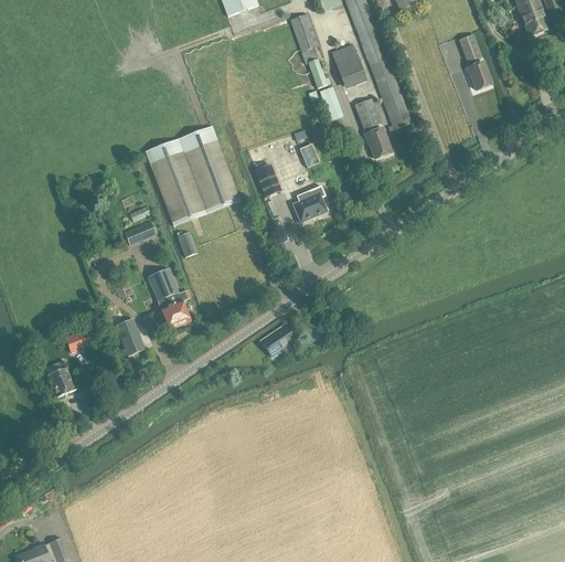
[(221,0),(227,16),(258,3),(256,0),(221,0)]
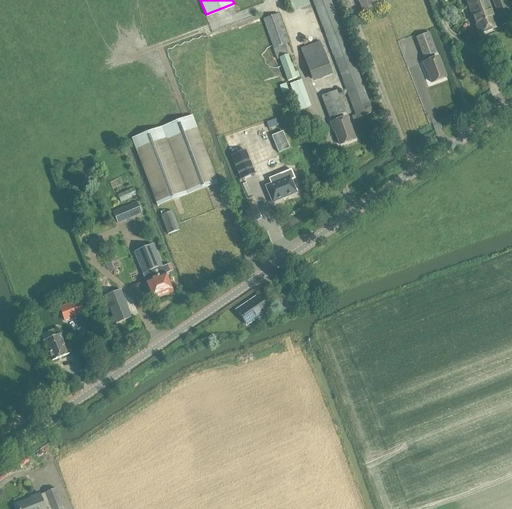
[(312,0),(318,14),(357,117),(373,111),(331,0),(312,0)]
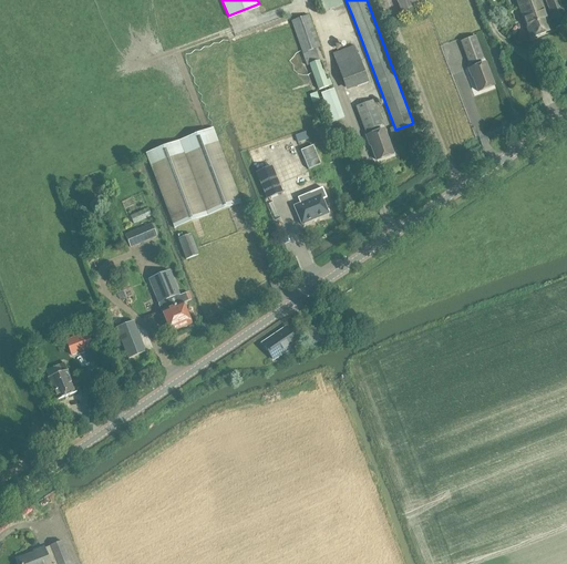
[(397,0),(401,11),(425,2),(424,0),(397,0)]
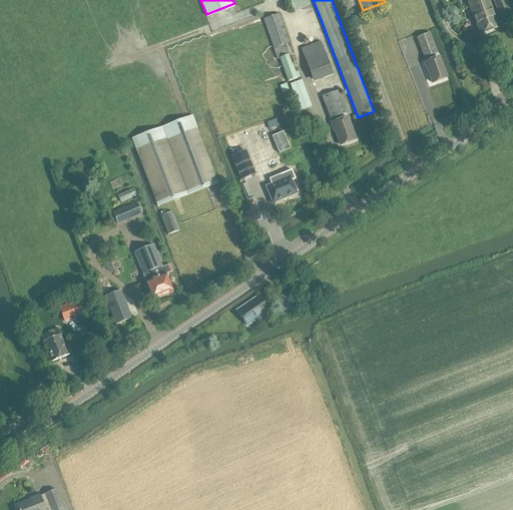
[(467,0),(479,32),(498,25),(488,0),(467,0)]
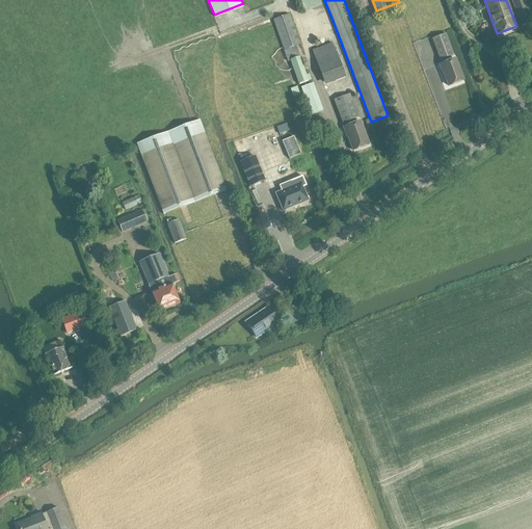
[(512,0),(522,24),(531,20),(526,4),(531,1),(531,0),(512,0)]
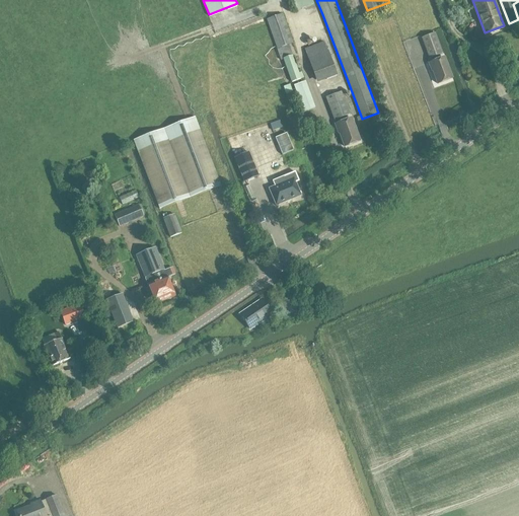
[(277,47),(280,57),(283,57),(291,80),(301,76),(303,75),(301,70),(298,70),(292,53),(289,43),(293,41),(282,11),(266,17),(277,47)]
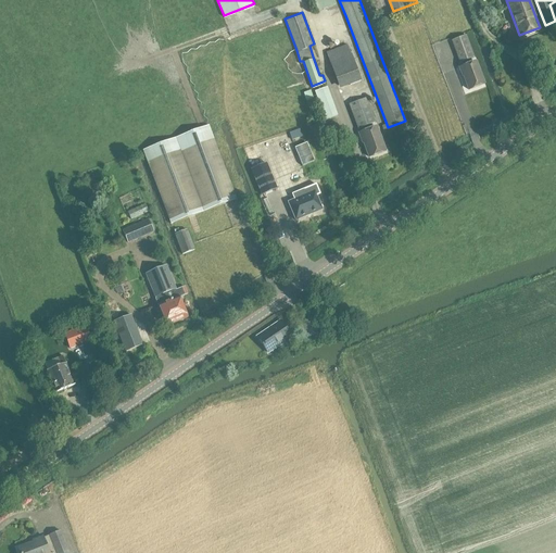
[(459,61),(475,54),(466,33),(451,38),(459,61)]
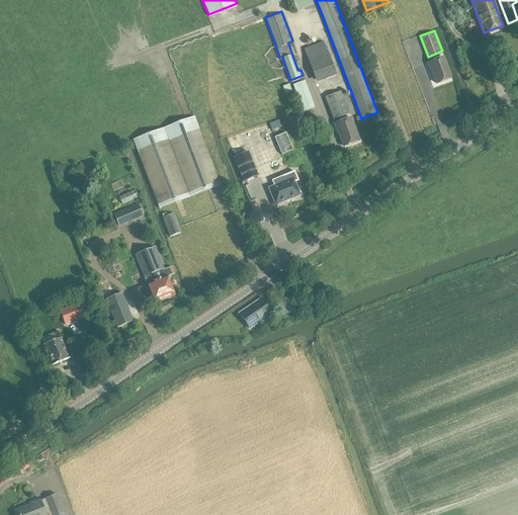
[(326,48),(323,39),(304,47),(316,81),(336,73),(327,48),(326,48)]
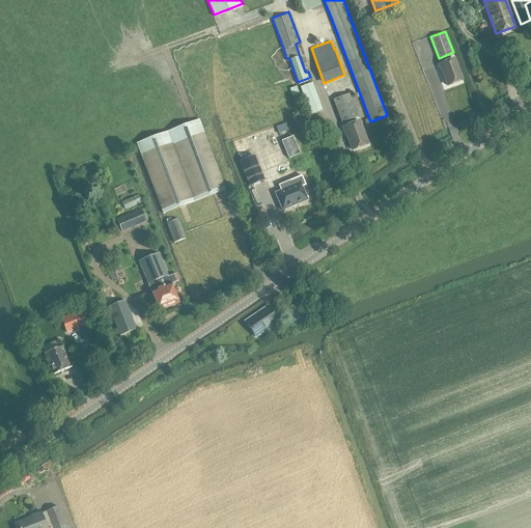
[(463,78),(454,56),(438,61),(441,68),(442,68),(447,84),(463,78)]
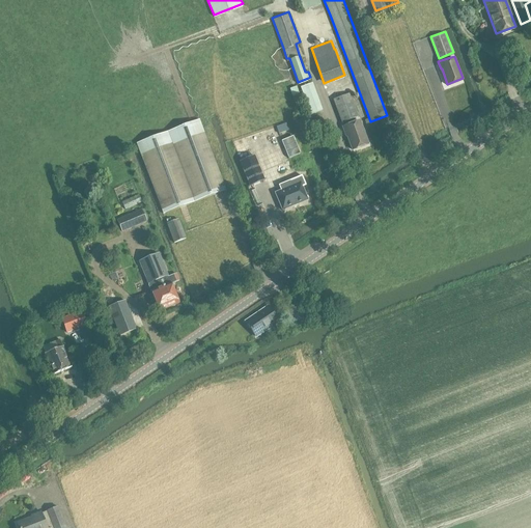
[(310,112),(322,108),(312,80),(300,85),(310,112)]
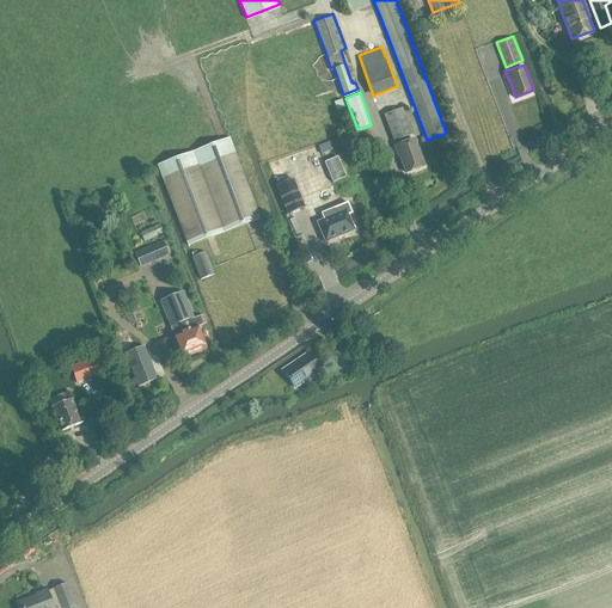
[(393,139),(412,131),(402,105),(384,112),(393,139)]
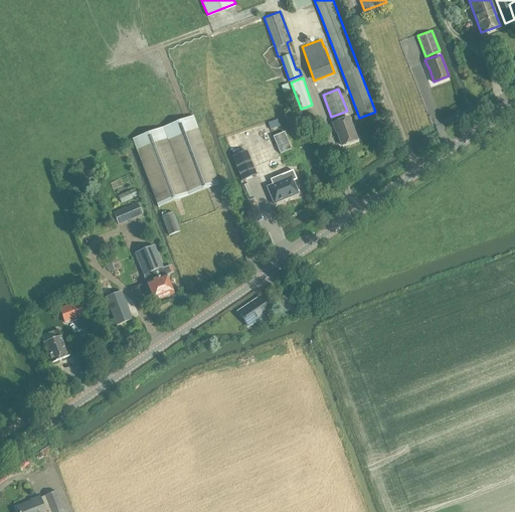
[(158,205),(209,185),(219,182),(193,114),(132,137),(158,205)]
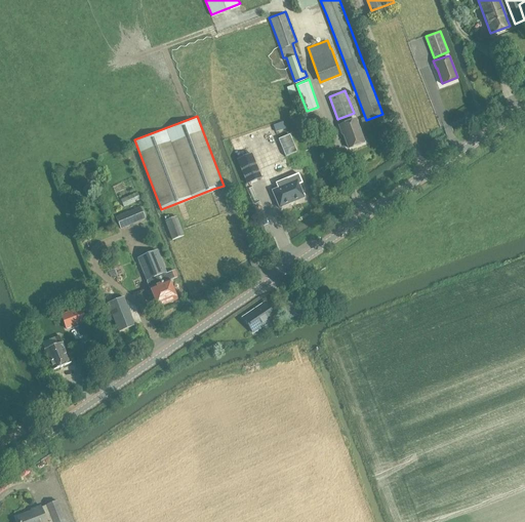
[(364,141),(355,117),(338,123),(341,130),(342,130),(348,146),(364,141)]
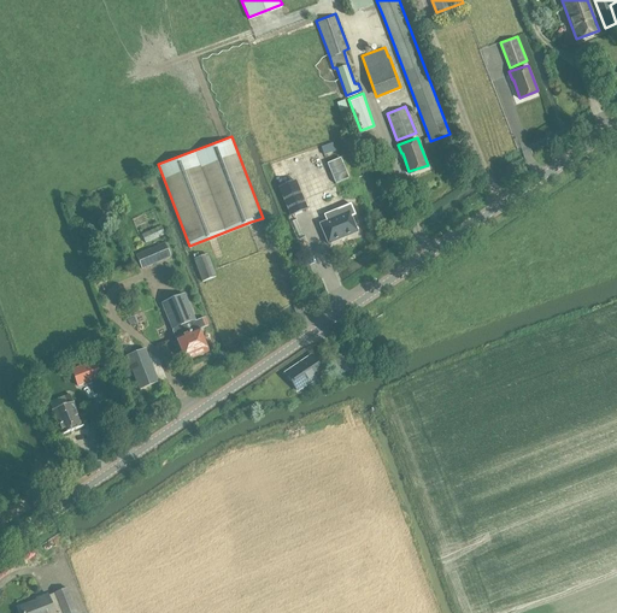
[(280,180),(294,174),(286,154),(271,160),(280,180)]
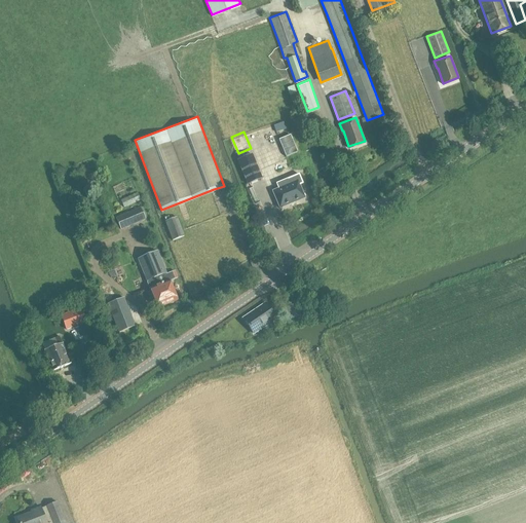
[(290,133),(278,138),(286,154),(297,150),(290,133)]
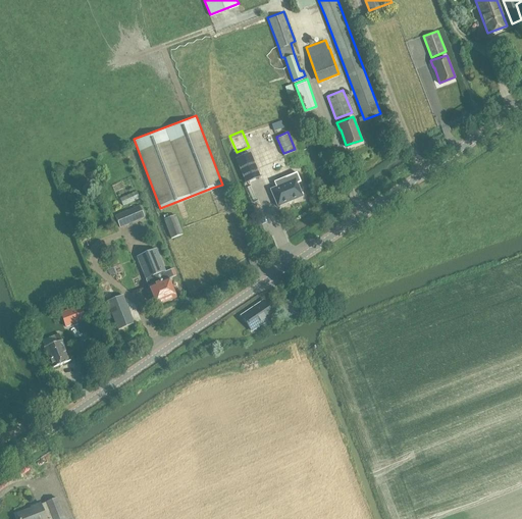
[(246,180),(260,174),(250,151),(236,157),(246,180)]
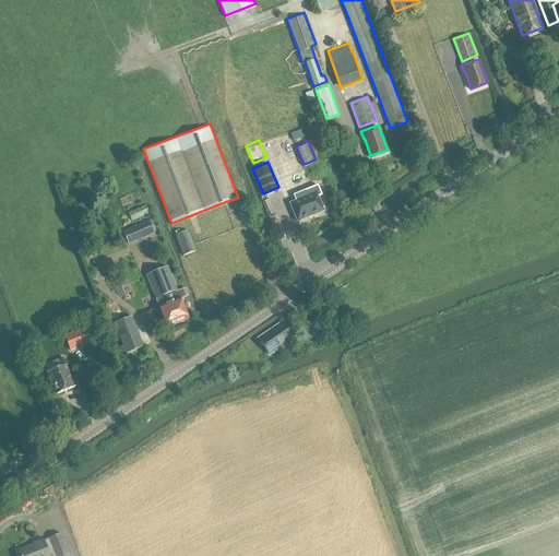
[(295,199),(289,201),(297,219),(323,208),(318,194),(322,192),(318,182),(305,188),(307,193),(295,199)]
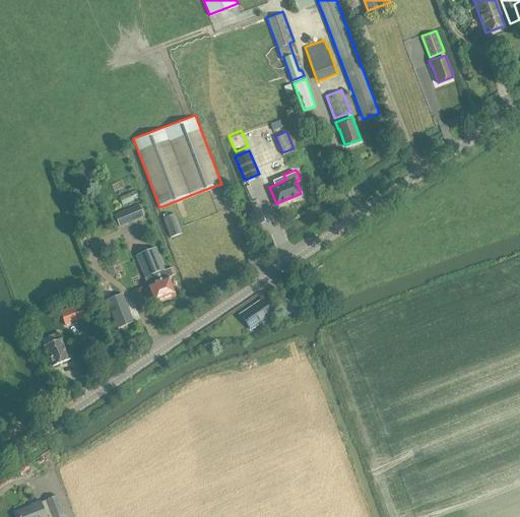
[(122,202),(138,195),(135,188),(119,196),(122,202)]
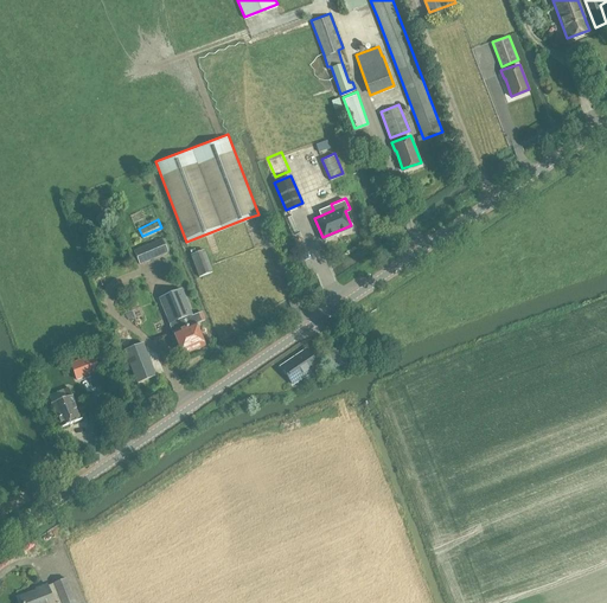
[(154,235),(122,247),(129,265),(161,252),(154,235)]
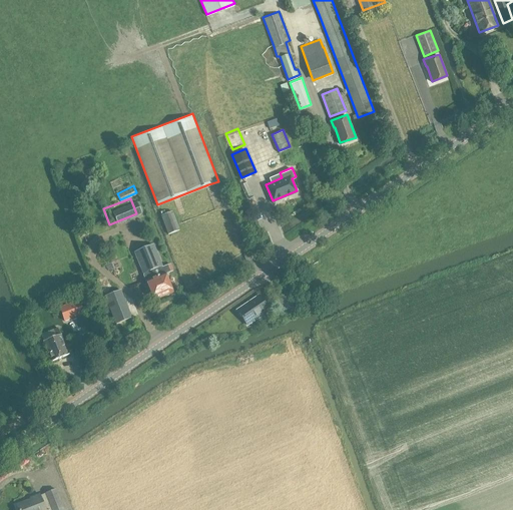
[(172,208),(161,213),(160,213),(167,232),(179,227),(172,208)]
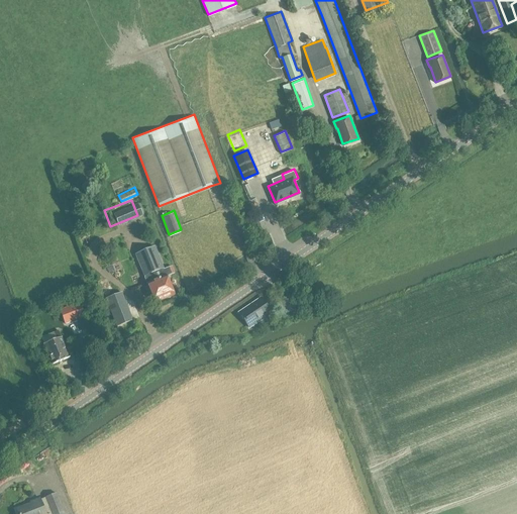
[(164,267),(154,244),(135,252),(156,301),(174,293),(167,275),(175,271),(172,263),(164,267)]
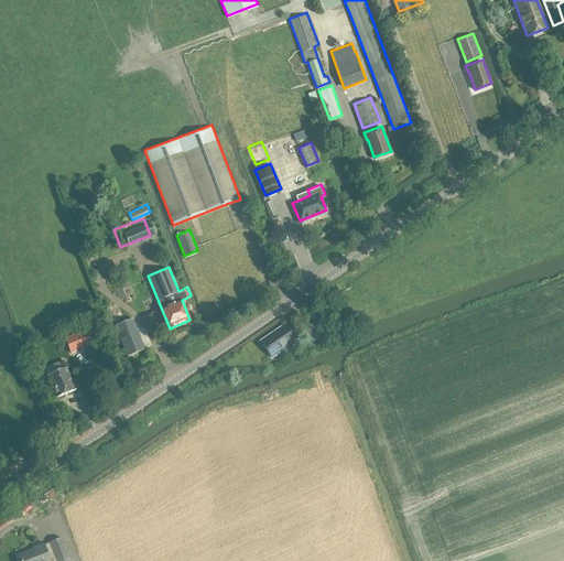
[(117,302),(107,305),(114,321),(122,317),(117,302)]
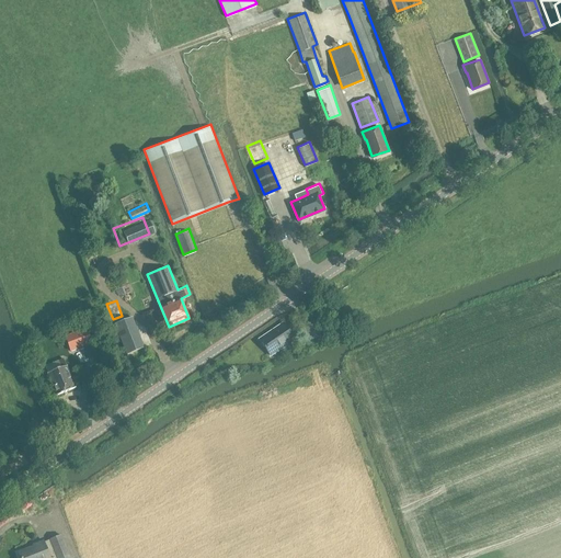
[(132,315),(114,322),(126,351),(142,344),(132,315)]
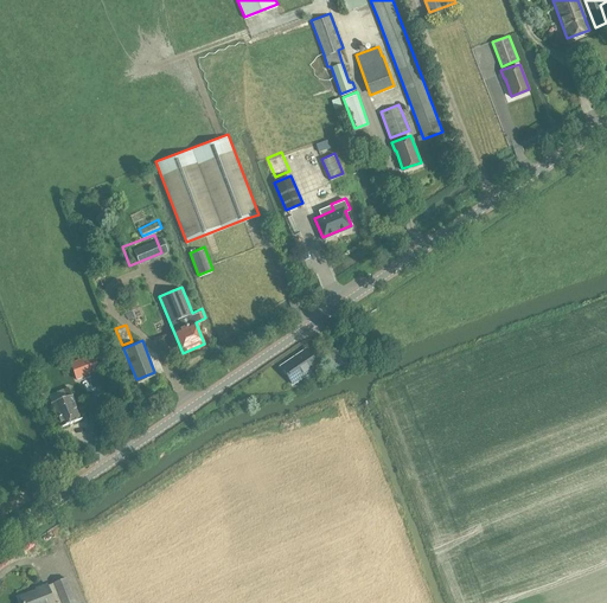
[(325,351),(328,358),(331,366),(336,365),(347,360),(342,344),(325,351)]
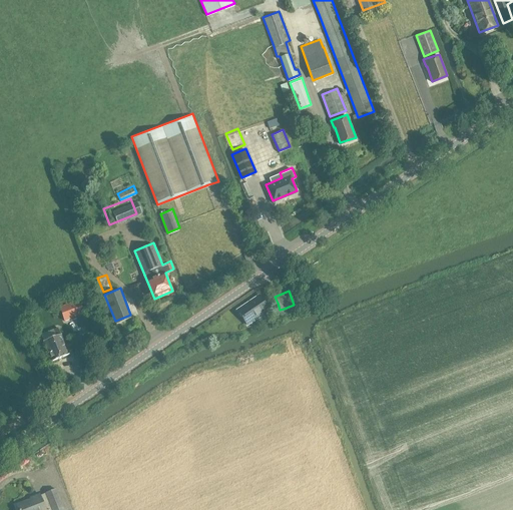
[(259,294),(236,308),(247,324),(270,309),(259,294)]
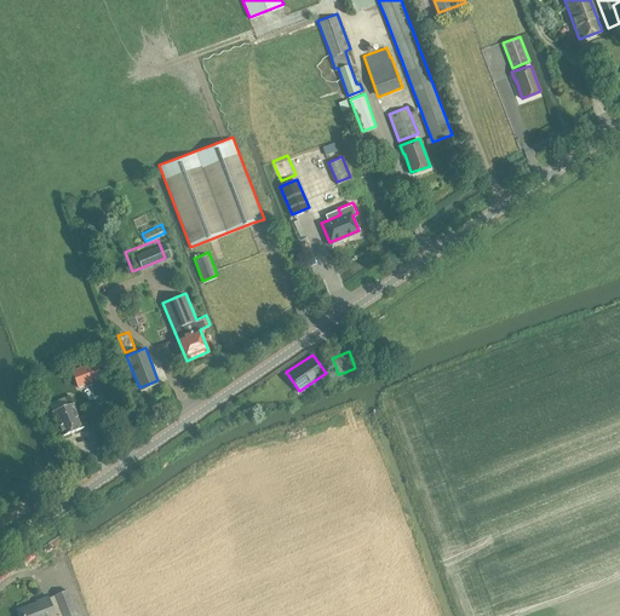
[(73,370),(78,386),(103,376),(97,361),(73,370)]
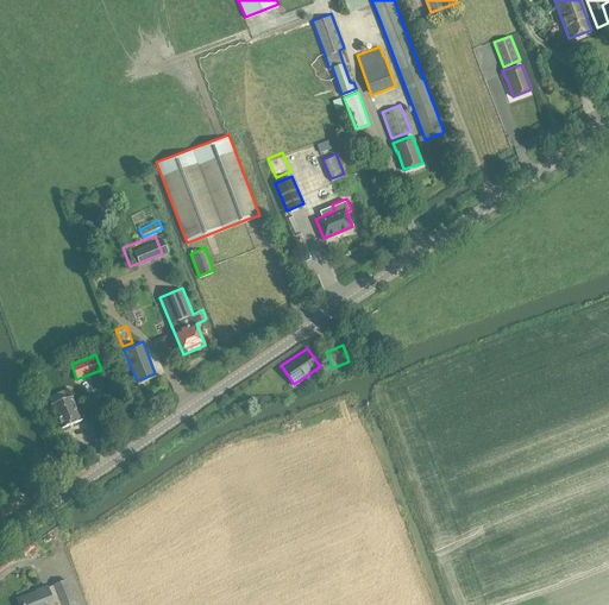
[(71,394),(71,395),(66,396),(63,389),(52,392),(51,395),(50,396),(50,398),(51,402),(61,427),(82,418),(71,394)]
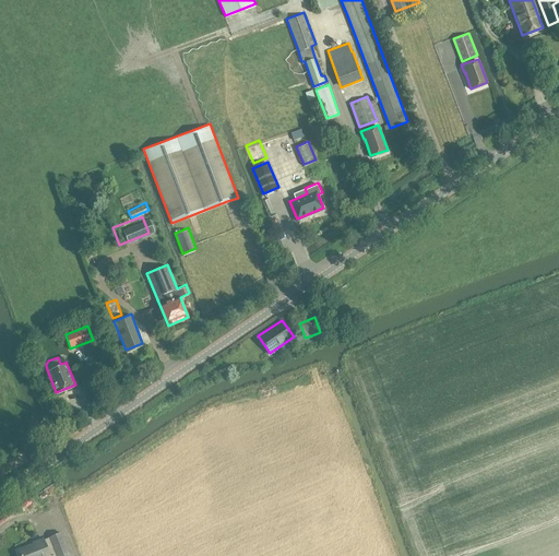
[(43,536),(16,546),(20,555),(50,555),(70,555),(60,531),(43,537),(43,536)]
